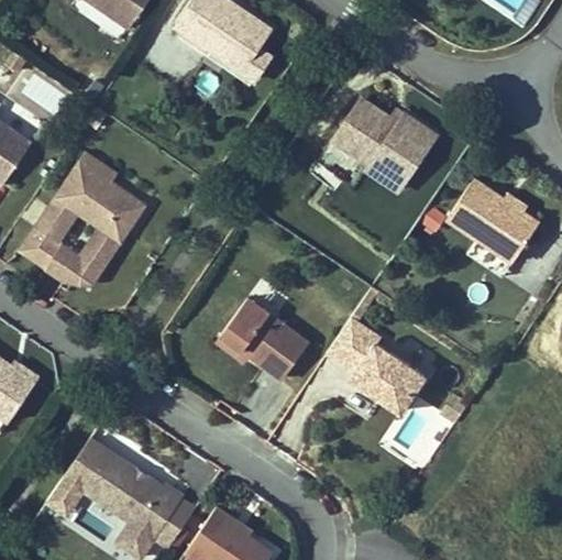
[(81,0),(128,31),(147,0),(81,0)]
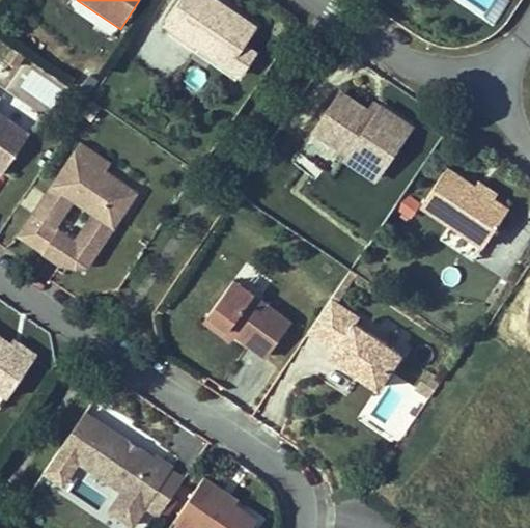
[(218,6),(208,0),(182,0),(165,26),(198,49),(226,68),(241,47),(252,29),(231,15),(227,20),(215,11),(218,6)]
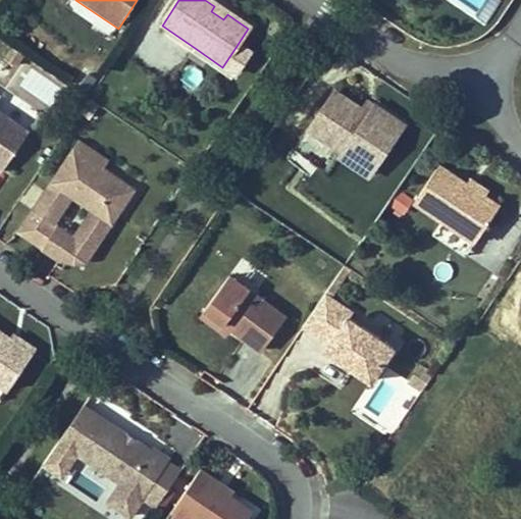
[(227,14),(214,6),(211,11),(223,19),(227,14)]
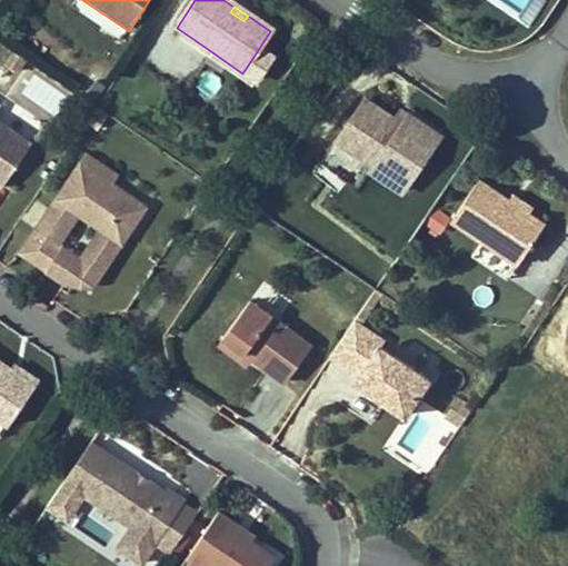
[(212,52),(208,59),(251,89),(271,59),(258,50),(242,73),(212,52)]
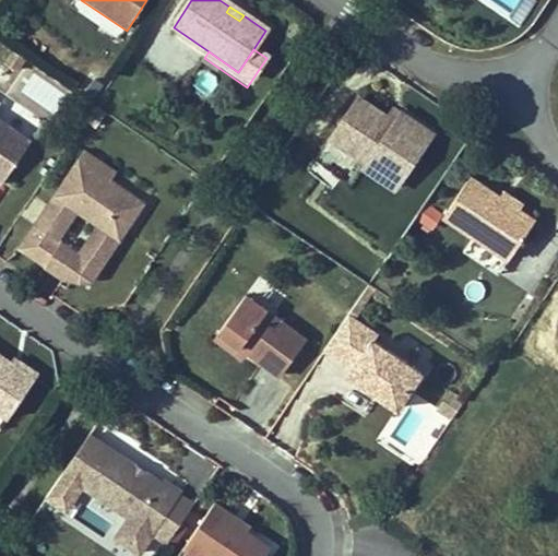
[(57,118),(70,86),(32,71),(20,103),(57,118)]
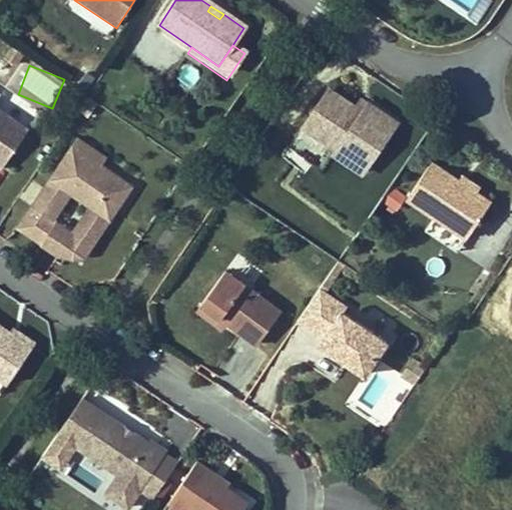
[(301,127),(333,149),(339,140),(368,159),(392,123),(363,104),(358,112),(353,109),(325,90),(301,127)]
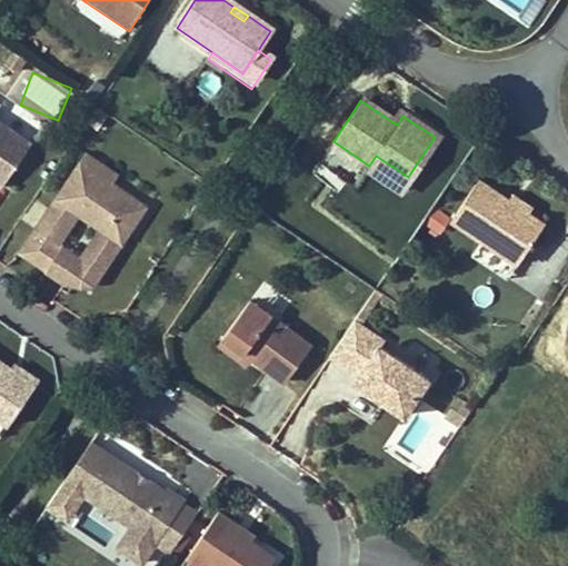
[(398,112),(391,121),(397,125),(402,116),(398,112)]
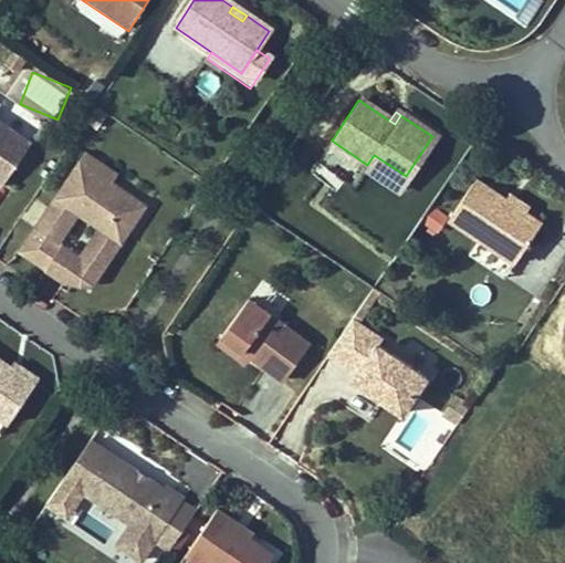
[(0,127),(0,188),(2,189),(30,148),(0,127)]
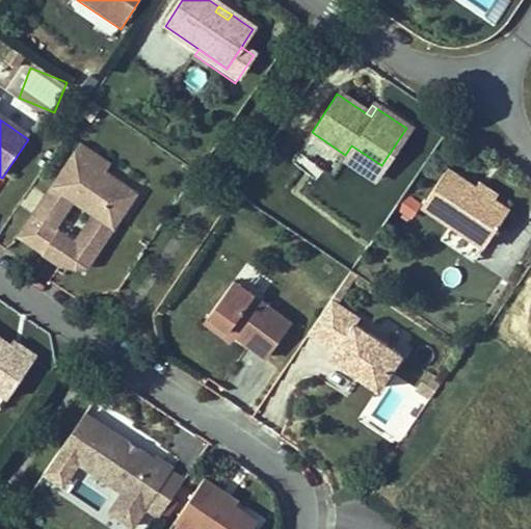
[(345,155),(342,159),(372,179),(381,165),(351,146),(345,155)]
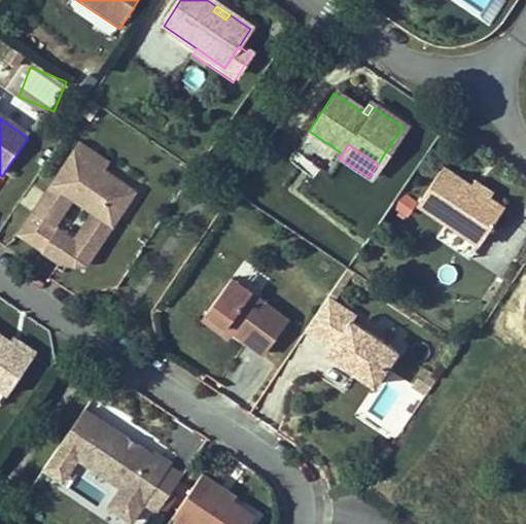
[(81,179),(92,165),(73,152),(64,167),(81,179)]
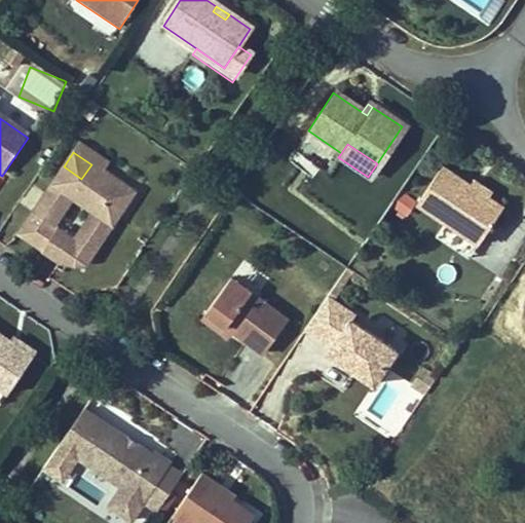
[(55,227),(73,201),(112,229),(136,194),(91,164),(81,179),(64,166),(16,236),(33,248),(36,244),(43,249),(41,253),(59,265),(75,241),(55,227)]
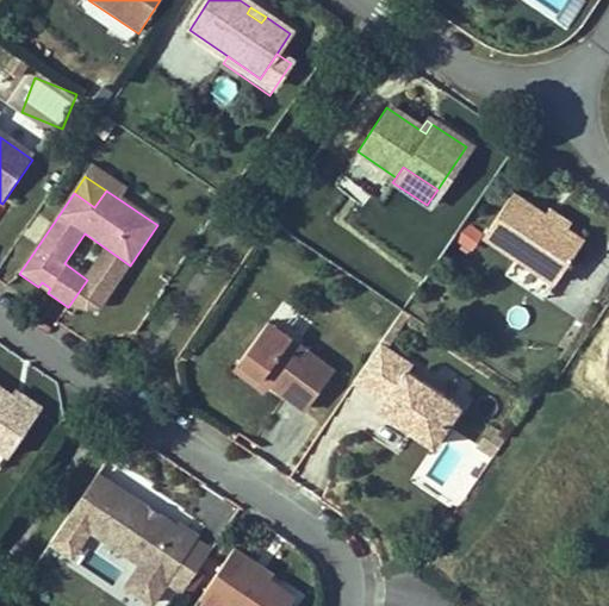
[(509,193),(480,235),(551,282),(579,239),(561,227),(540,213),(509,193)]
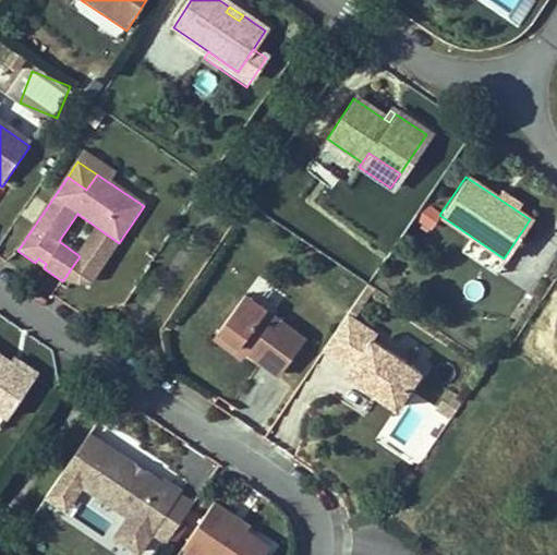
[(497,192),(494,195),(513,208),(516,205),(497,192)]
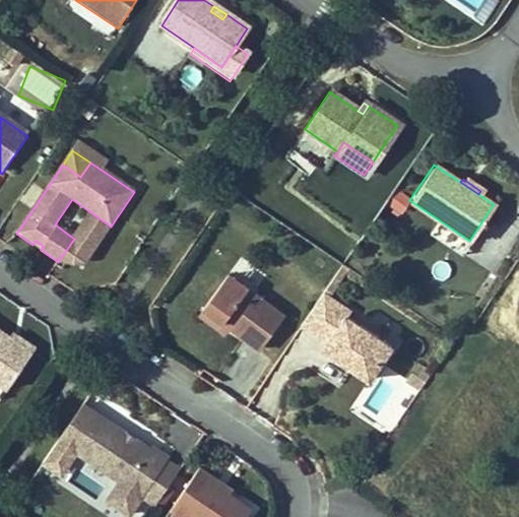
[(41,250),(43,246),(36,241),(33,245),(41,250)]
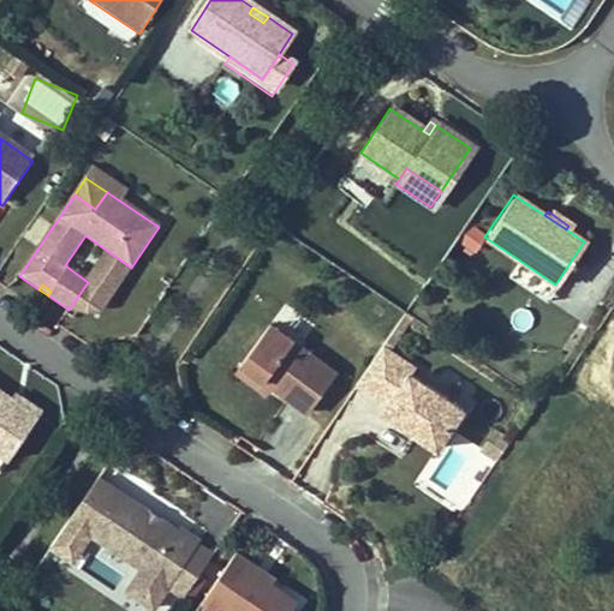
[(343,365),(273,318),(246,358),(279,379),(316,405),(343,365)]
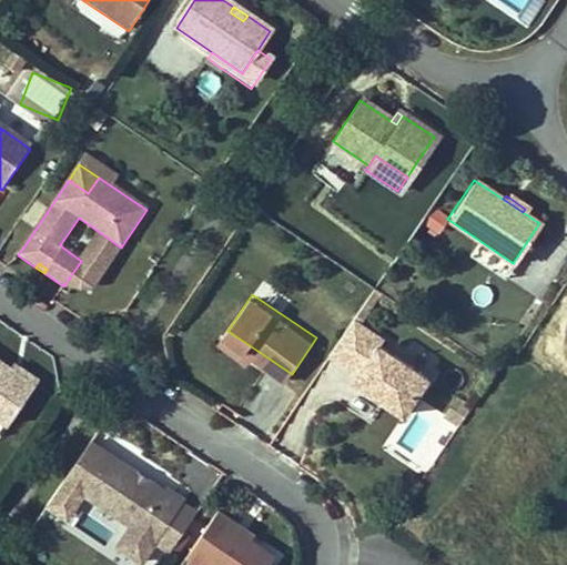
[(367,328),(344,362),(360,372),(356,377),(405,411),(428,375),(380,343),(384,338),(367,328)]
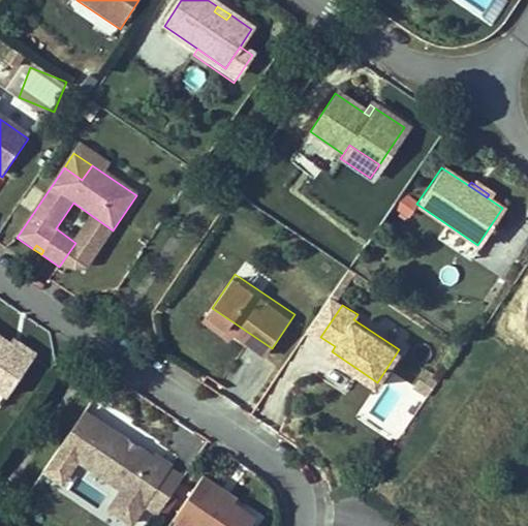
[(240,327),(212,308),(209,313),(236,332),(240,327)]
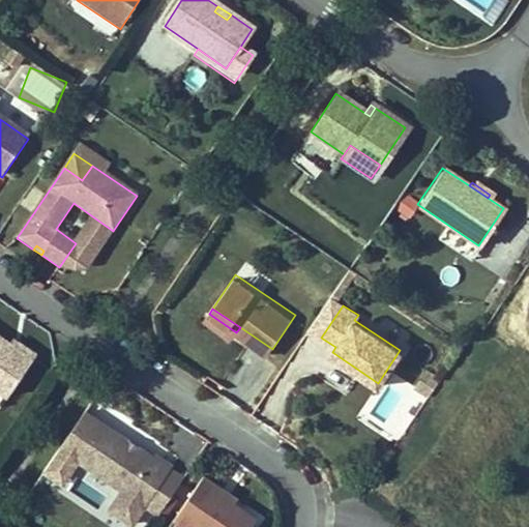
[(0,408),(38,352),(17,338),(13,342),(0,331),(0,408)]
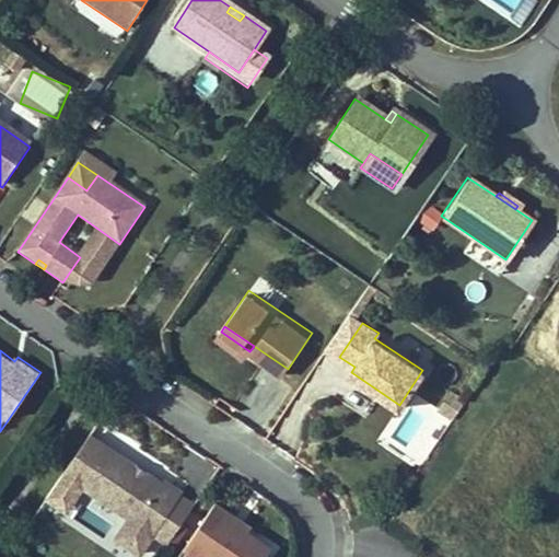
[(164,483),(92,433),(48,497),(69,511),(84,489),(129,520),(117,537),(146,556),(148,556),(159,540),(167,546),(196,505),(184,496),(186,492),(166,479),(164,483)]
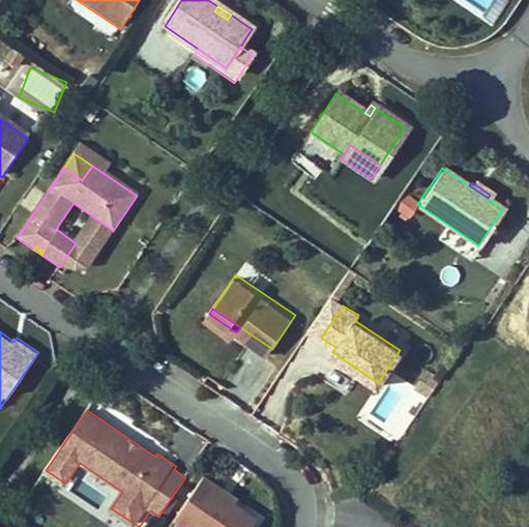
[(254,526),(260,519),(237,503),(218,491),(222,486),(207,475),(178,517),(193,526),(254,526)]
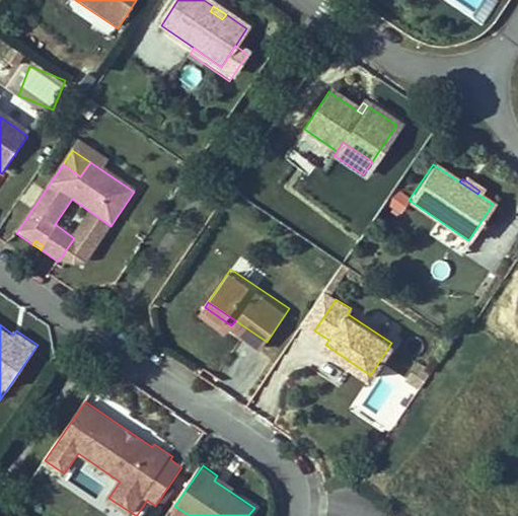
[(235,488),(217,475),(214,481),(232,493),(235,488)]
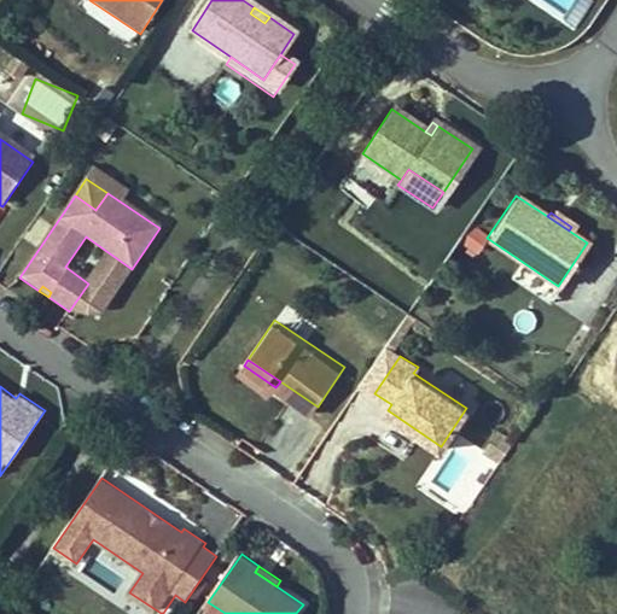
[(225,613),(208,602),(201,613),(225,613)]
